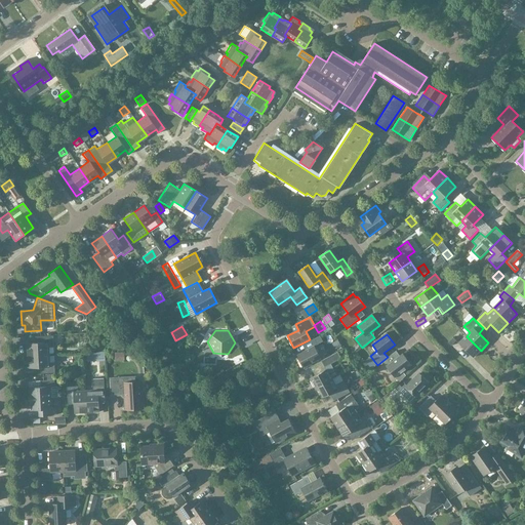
[(28,350),(28,356),(48,355),(48,347),(53,347),(52,335),(39,336),(40,342),(26,344),(26,350),(28,350)]
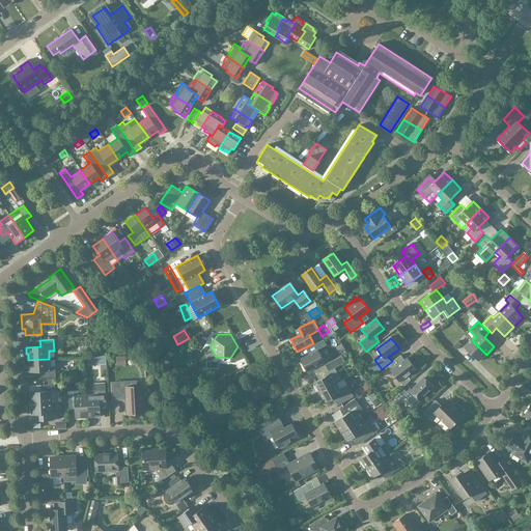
[(324,339),(313,344),(316,351),(327,345),(324,339)]
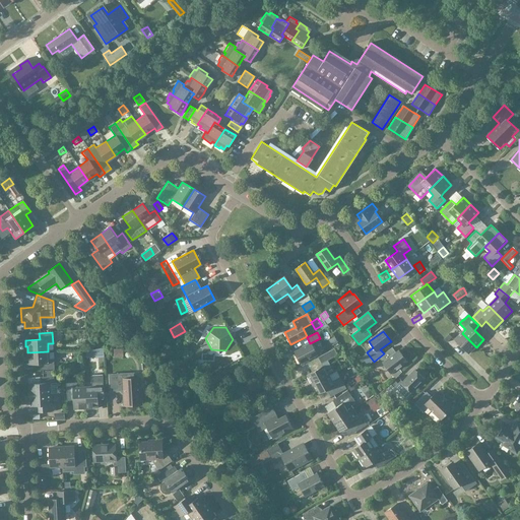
[(476,347),(462,333),(454,340),(469,354),(476,347)]
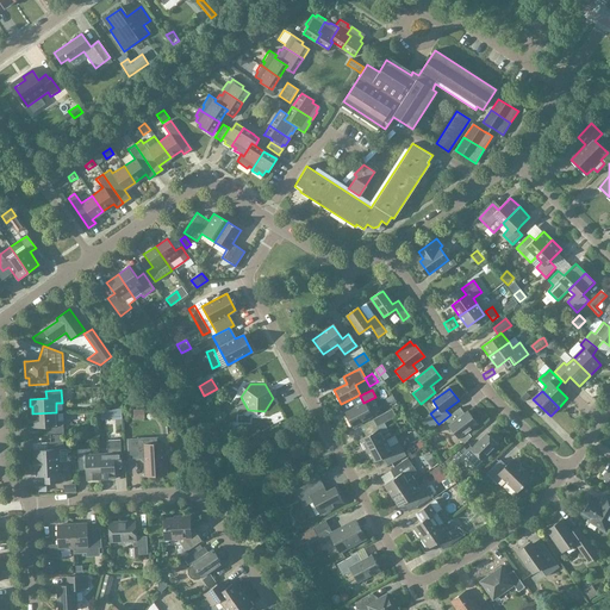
[(521,399),(524,403),(530,397),(527,393),(521,399)]
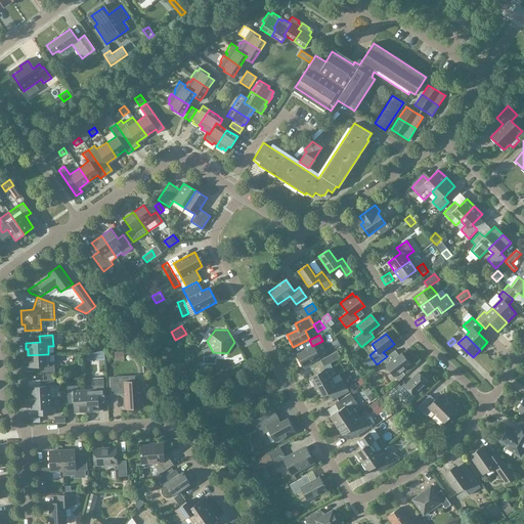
[(305,350),(297,354),(303,366),(319,358),(312,346),(305,350)]
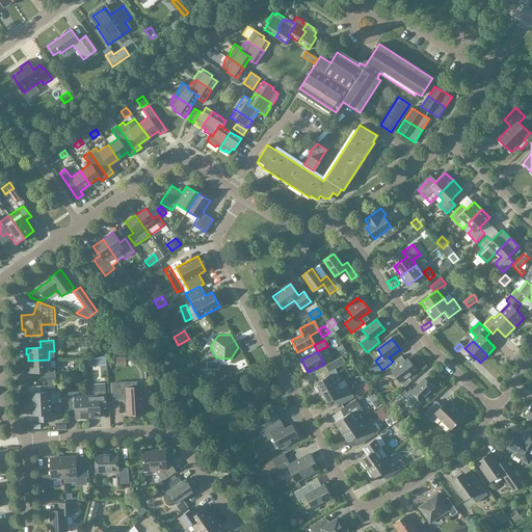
[(407,377),(416,370),(407,360),(405,362),(401,356),(388,367),(399,382),(400,382),(404,388),(410,380),(407,377)]
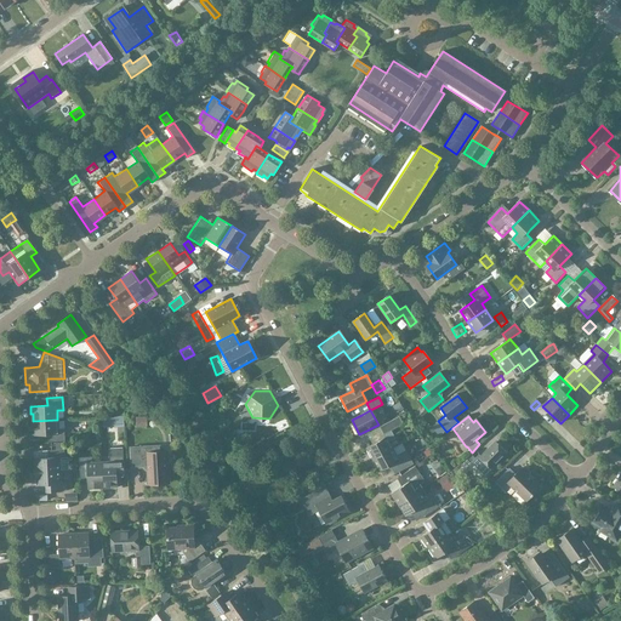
[(366,449),(372,460),(392,450),(388,443),(396,439),(392,431),(403,425),(399,417),(380,427),(383,434),(386,438),(366,449)]
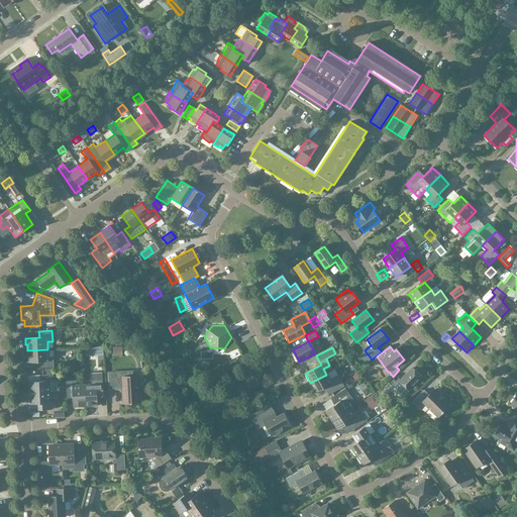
[(47,349),(27,350),(27,356),(26,356),(26,363),(40,362),(41,369),(54,368),(53,350),(47,351),(47,349)]
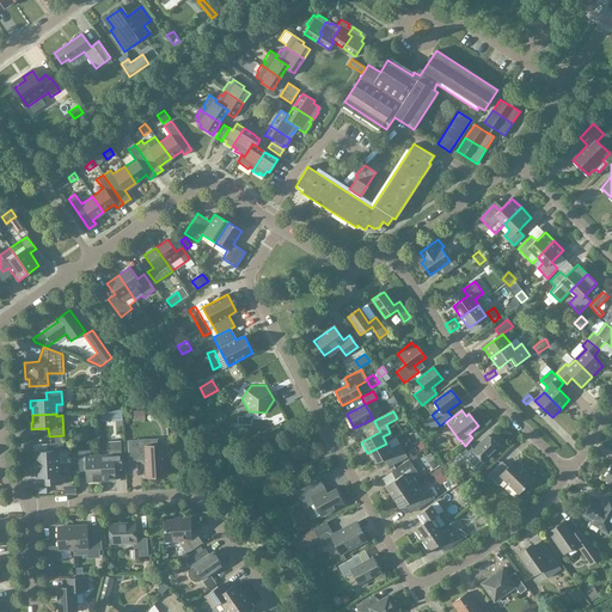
[(279,414),(262,422),(267,430),(283,421),(279,414)]
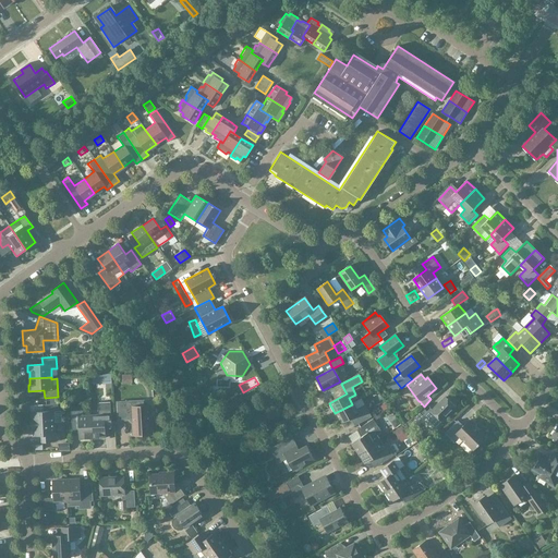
[(31,419),(31,424),(53,423),(52,412),(58,411),(58,404),(58,398),(50,399),(50,404),(44,404),(44,411),(32,412),(32,419),(31,419)]
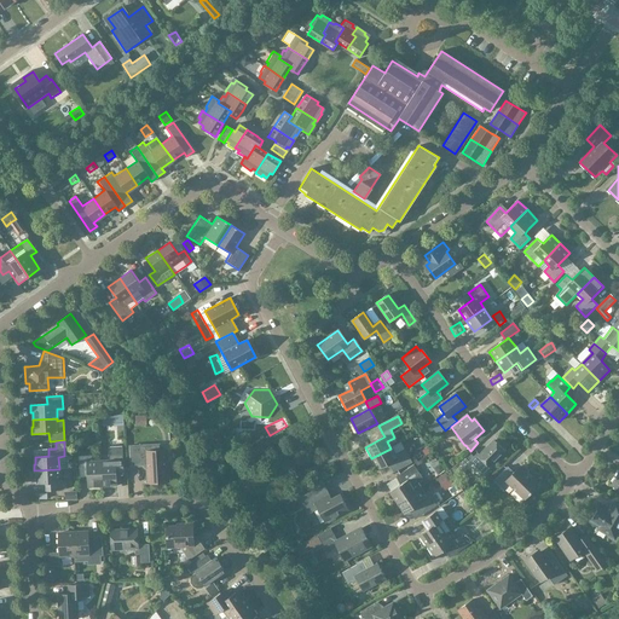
[(474,458),(470,462),(482,474),(489,468),(504,452),(495,441),(479,456),(478,455),(474,458)]
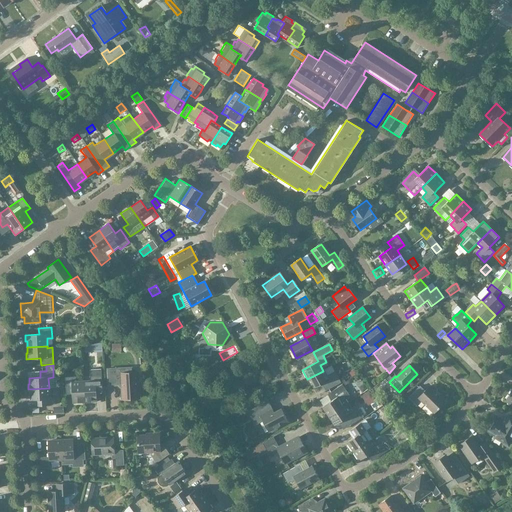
[(118,385),(121,388),(122,397),(138,396),(138,394),(140,394),(139,387),(138,387),(137,375),(132,375),(131,367),(106,369),(107,386),(118,385)]
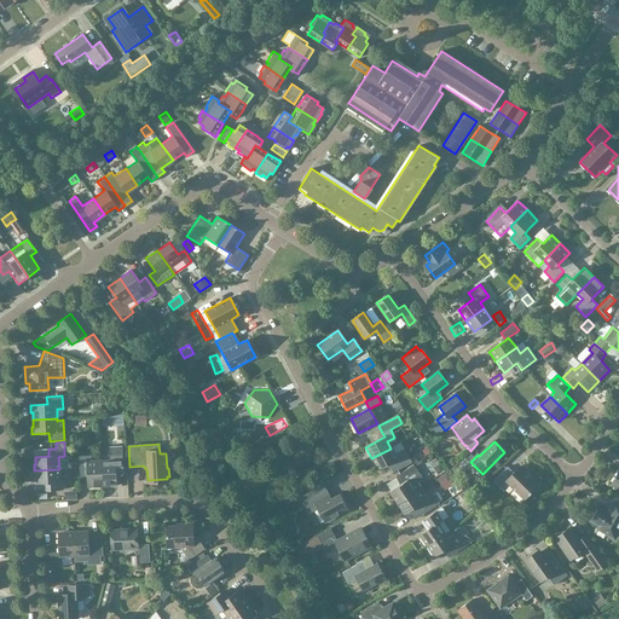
[(109,461),(100,461),(102,486),(116,486),(116,478),(123,476),(122,446),(108,447),(109,461)]
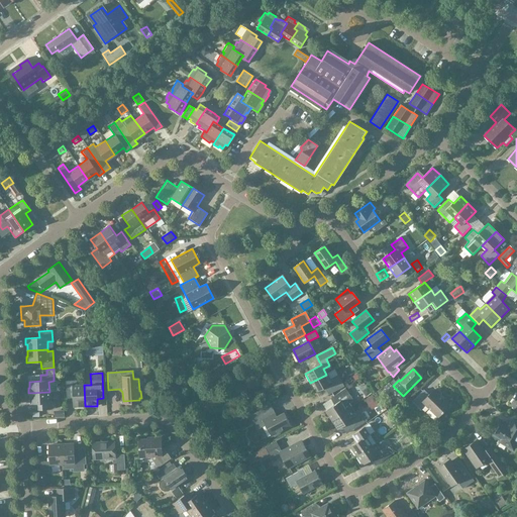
[(326,375),(310,383),(316,393),(328,386),(331,393),(343,387),(338,376),(329,380),(326,375)]
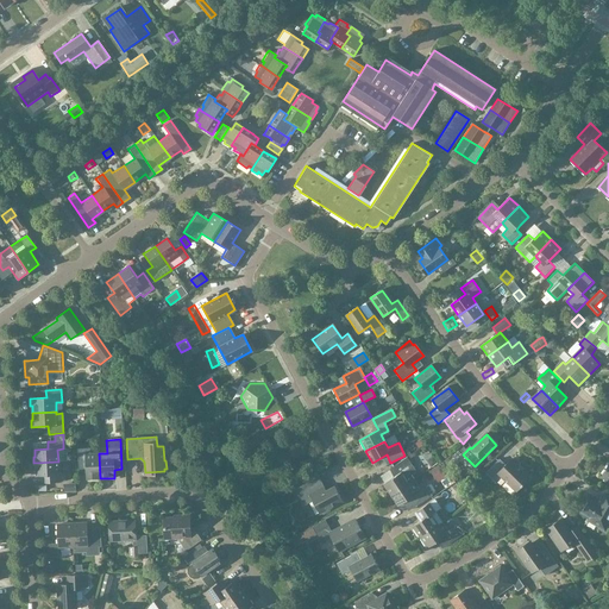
[(452,457),(457,462),(463,454),(466,451),(462,446),(452,457)]
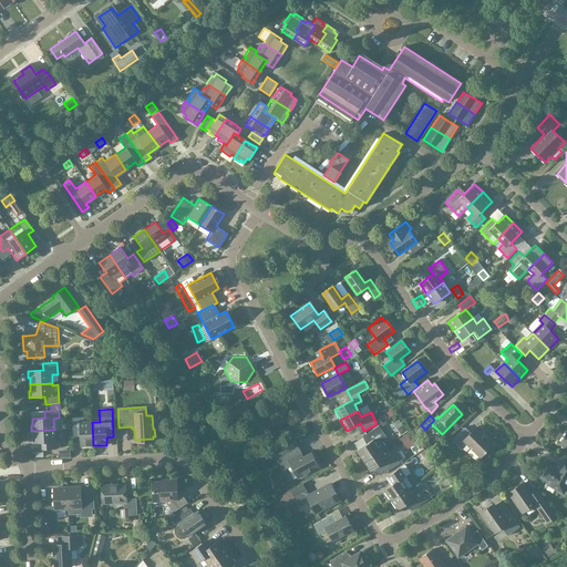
[(93,445),(92,422),(83,423),(83,418),(72,418),(72,432),(79,432),(80,446),(93,445)]
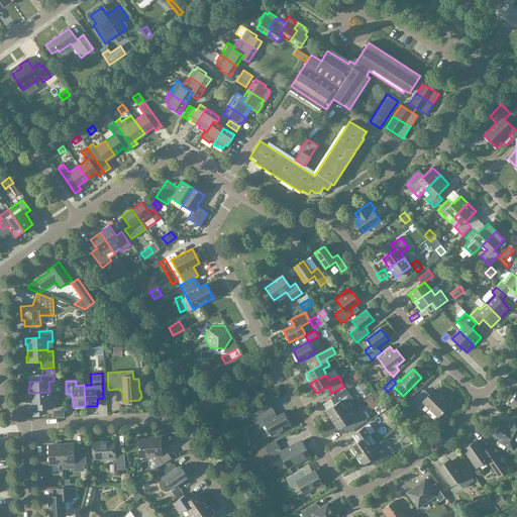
[(345,388),(341,391),(333,397),(338,404),(326,412),(332,421),(352,407),(348,403),(353,400),(345,388)]
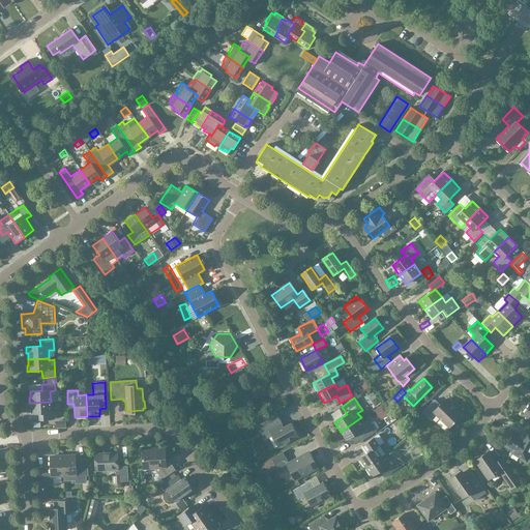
[(378,399),(373,403),(376,408),(381,404),(378,399)]
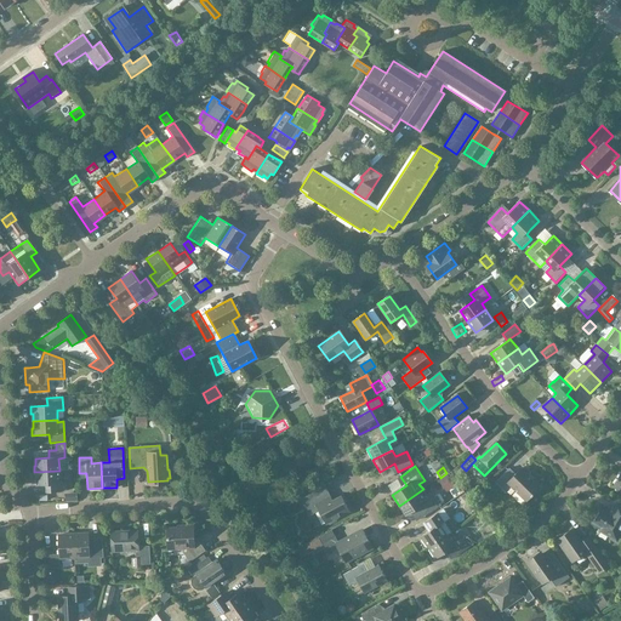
[(461,468),(455,474),(461,479),(467,474),(461,468)]
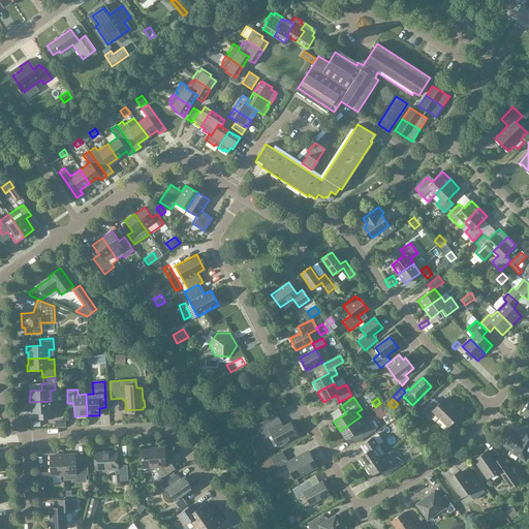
[(435,416),(448,429),(460,416),(443,400),(439,405),(434,400),(423,411),(431,421),(435,416)]
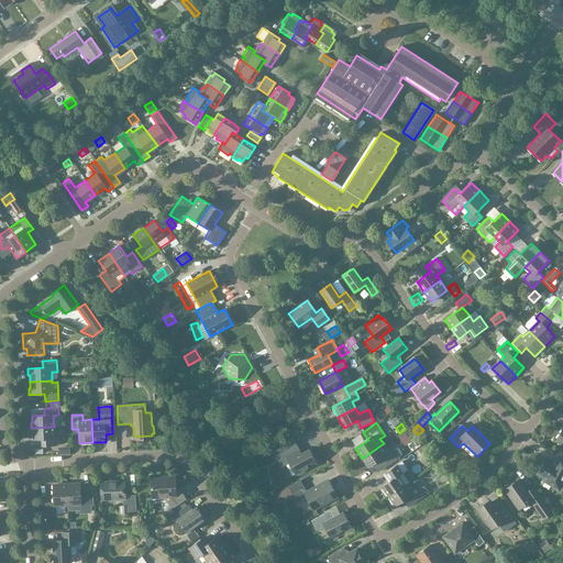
[(54,427),(31,428),(31,433),(33,433),(33,440),(41,440),(41,446),(46,445),(61,445),(59,438),(54,438),(54,427)]
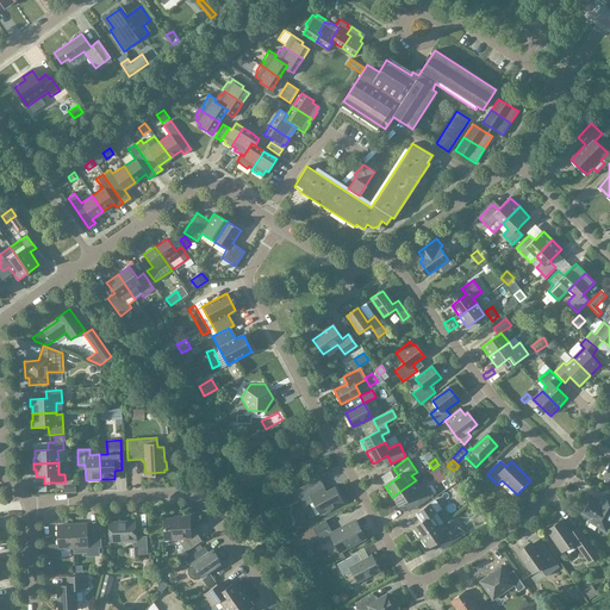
[(439,468),(433,472),(440,483),(446,478),(439,468)]
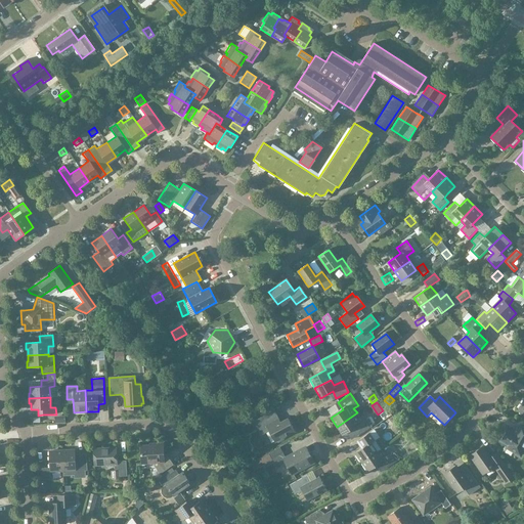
[(268,432),(274,443),(295,433),(288,419),(279,423),(273,411),(254,422),(261,435),(268,432)]
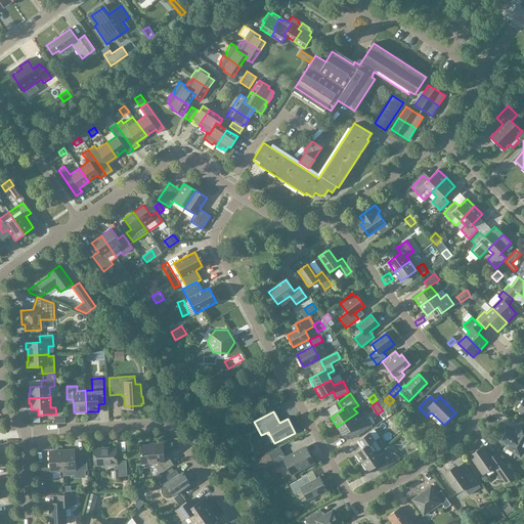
[(352,430),(356,437),(372,426),(364,415),(360,418),(357,412),(352,417),(337,427),(343,436),(352,430)]
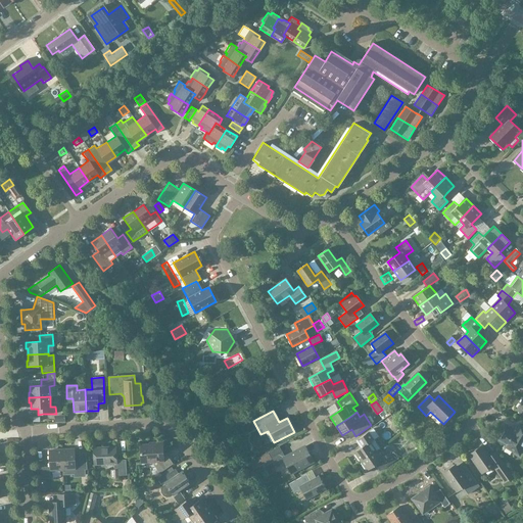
[(401,432),(390,416),(383,421),(394,437),(401,432)]
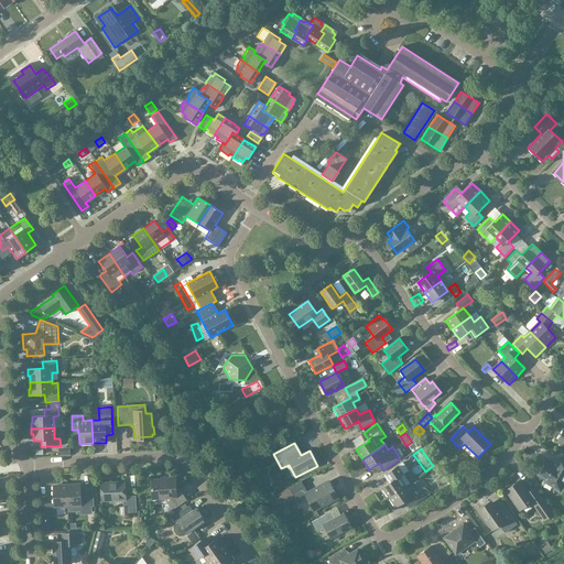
[(259,461),(264,469),(272,465),(267,456),(259,461)]
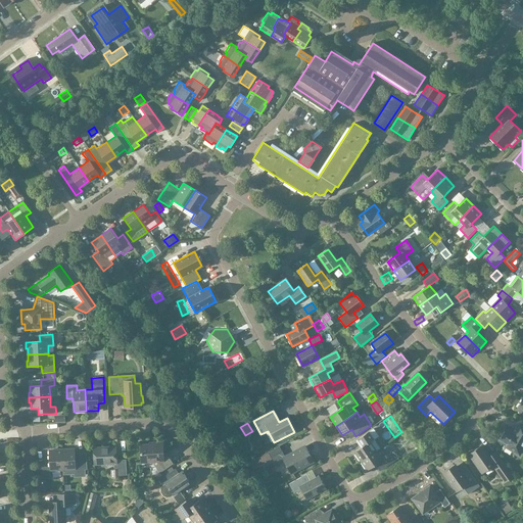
[(507,448),(520,456),(522,449),(522,427),(520,425),(514,435),(505,429),(498,440),(508,445),(507,448)]
